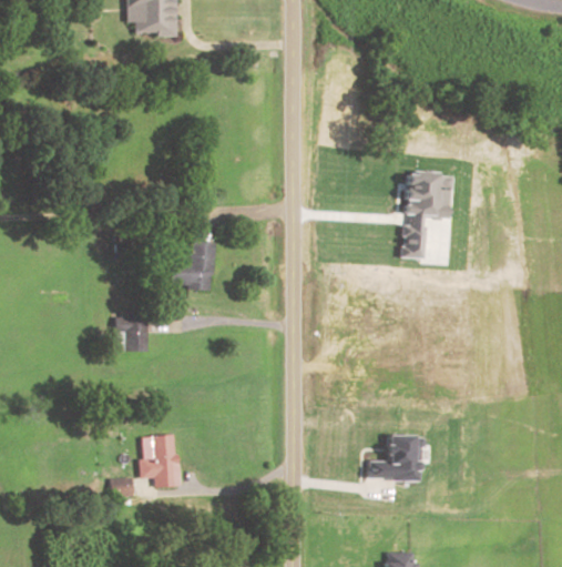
[(175,0),(176,38),(156,38),(156,33),(136,33),(135,20),(128,20),(128,0),(175,0)]
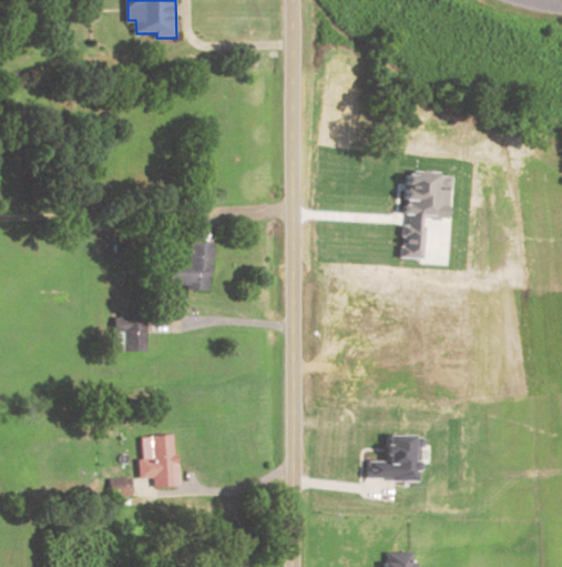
[(449,216),(452,173),(409,170),(407,213),(405,255),(425,256),(427,224),(422,224),(423,214),(449,216)]
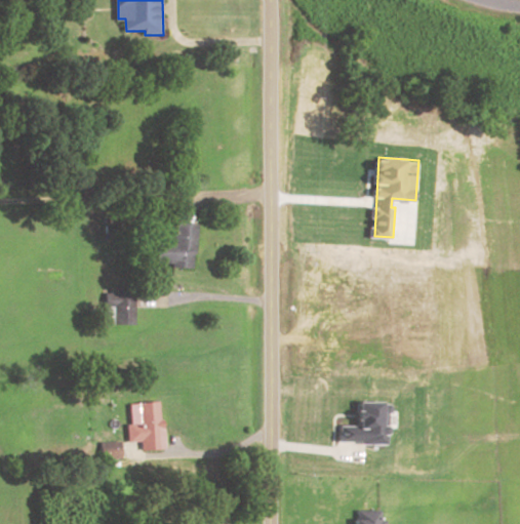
[(199,223),(177,222),(176,240),(160,239),(159,260),(175,262),(174,266),(198,267),(199,223)]
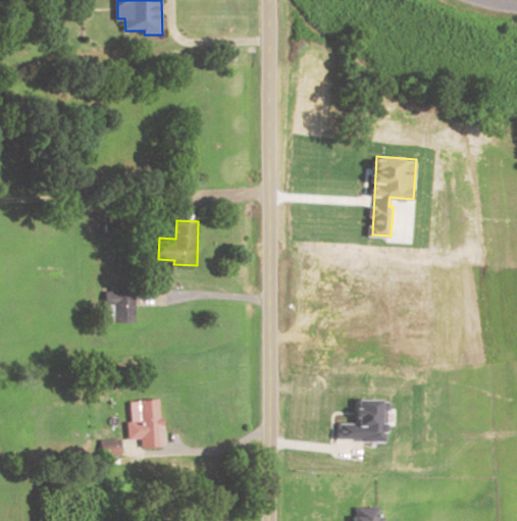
[(138,320),(137,288),(107,289),(107,321),(138,320)]
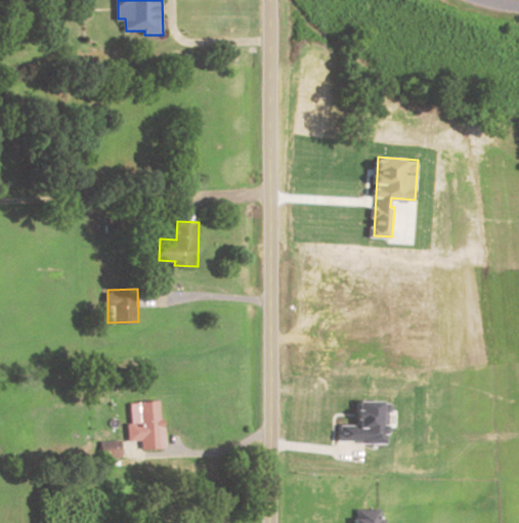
[(389,441),(390,400),(359,400),(358,424),(341,424),(341,441),(389,441)]
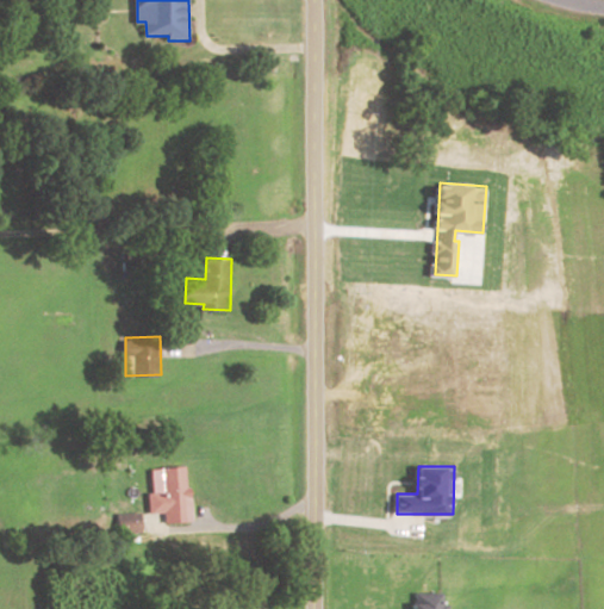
[(162,482),(151,483),(150,470),(184,467),(185,488),(188,488),(191,521),(166,523),(164,513),(151,514),(150,495),(163,493),(162,482)]
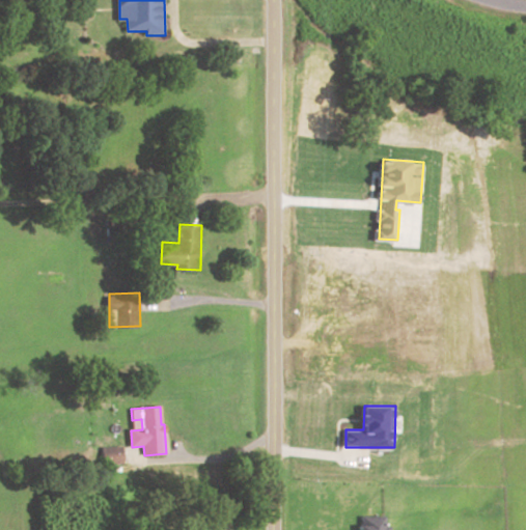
[(127,444),(105,445),(106,463),(127,462),(127,444)]
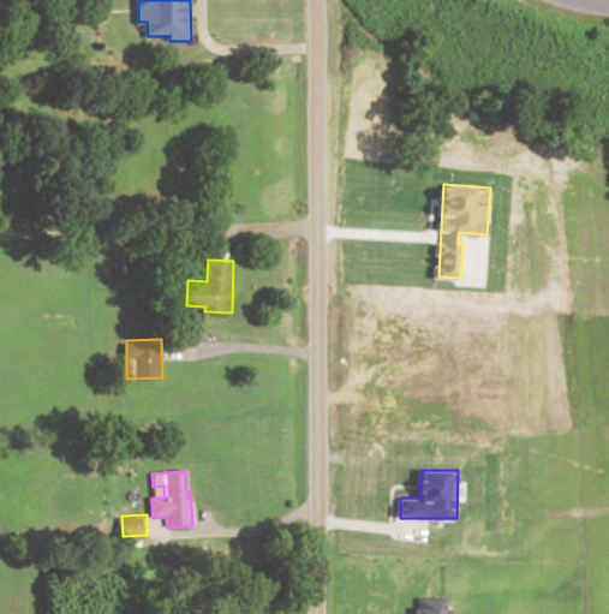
[(453,613),(454,608),(448,608),(448,596),(419,596),(418,613),(453,613)]
